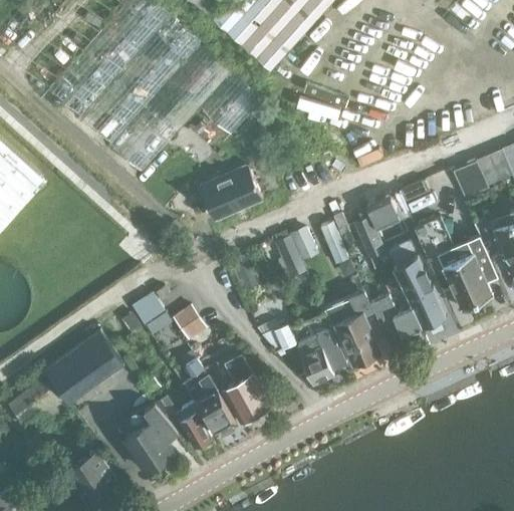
[(264,98),(155,0),(130,0),(42,97),(166,208),(264,98)]
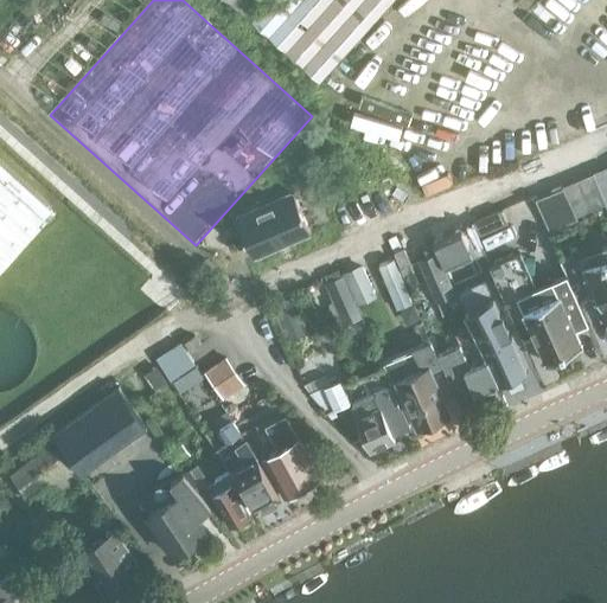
[(223,0),(244,19),(261,0),(223,0)]
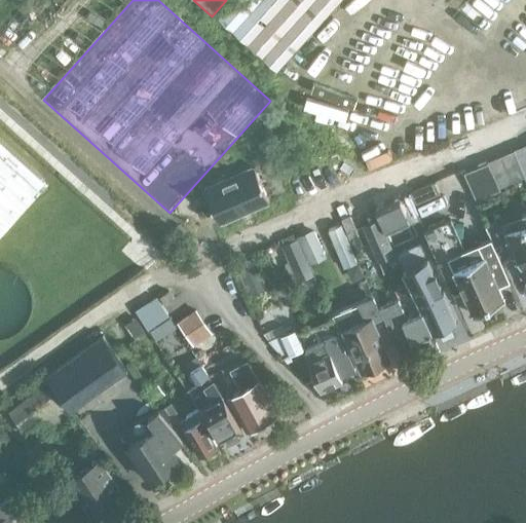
[(277,75),(343,0),(235,0),(217,22),(276,74),(277,75)]
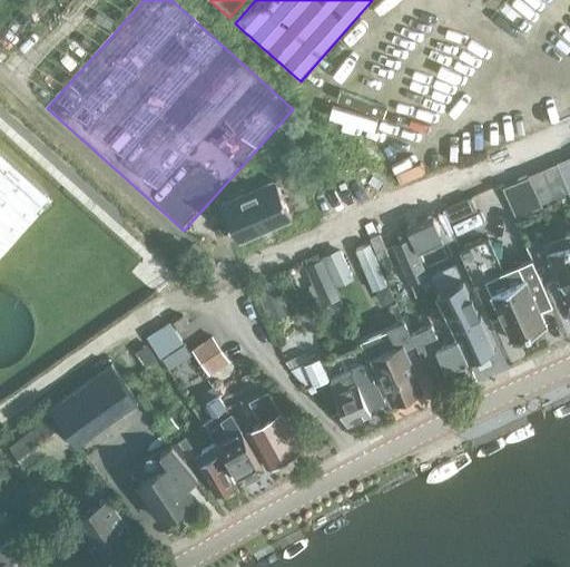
[(394,134),(389,143),(413,159),(492,45),(471,30),(412,116),(400,107),(385,128),(394,134)]
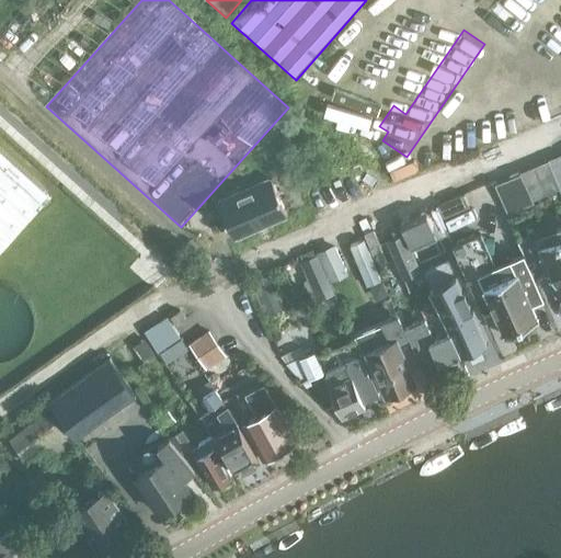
[(0,248),(48,195),(0,150),(0,248)]
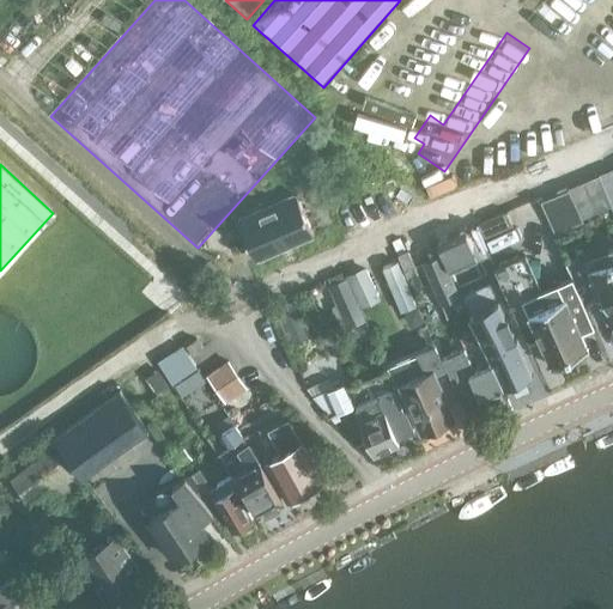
[(612,170),(599,177),(599,178),(569,192),(582,223),(611,211),(612,214),(612,170)]
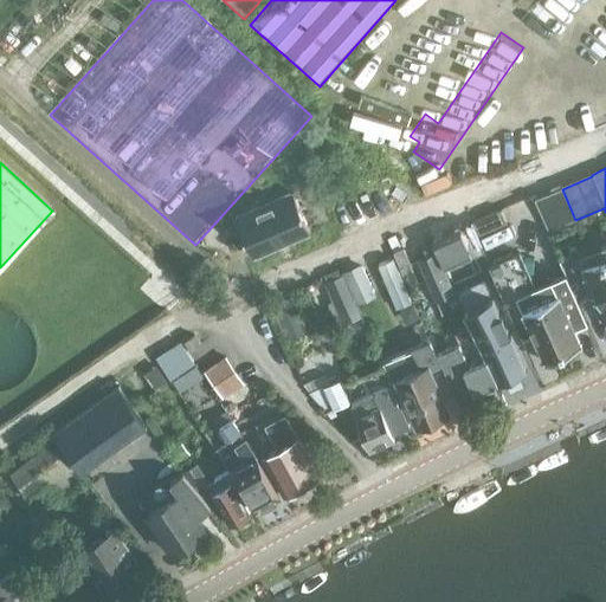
[(536,202),(549,232),(575,221),(562,191),(536,202)]
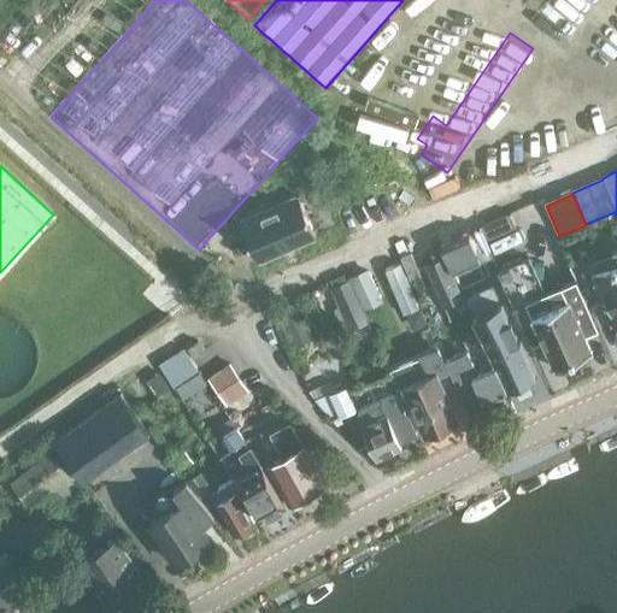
[(240,224),(258,264),(316,239),(298,199),(240,224)]
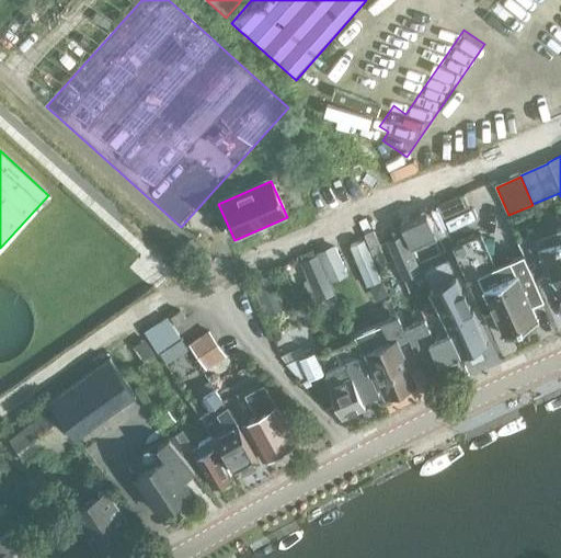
[(465,197),(436,208),(442,221),(469,209),(465,197)]
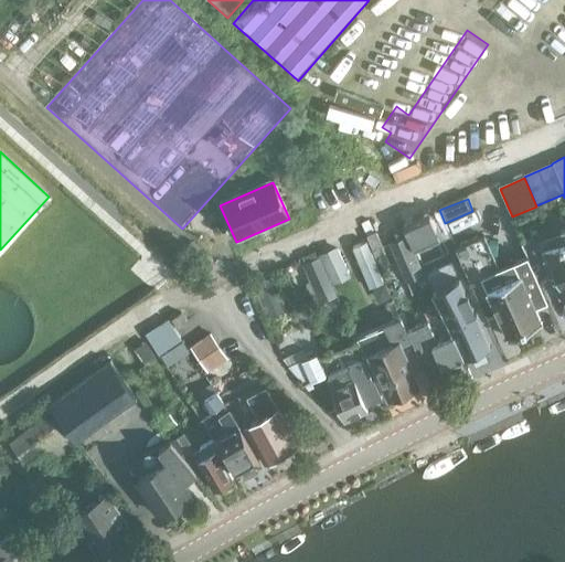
[(429,215),(404,226),(416,255),(441,244),(429,215)]
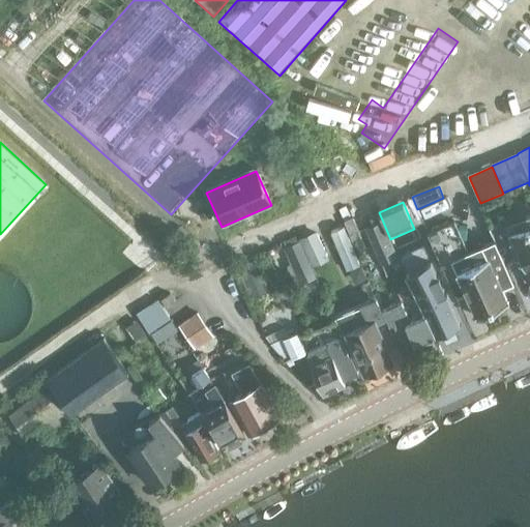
[(361,240),(353,220),(351,221),(346,208),(339,211),(352,244),(361,240)]
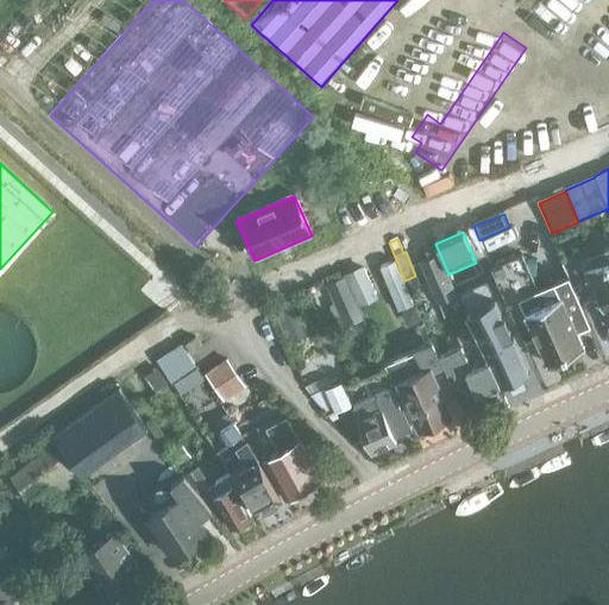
[(608,250),(604,252),(604,254),(606,253),(608,263),(584,273),(588,284),(594,298),(595,303),(595,302),(596,303),(604,321),(608,320),(608,250)]
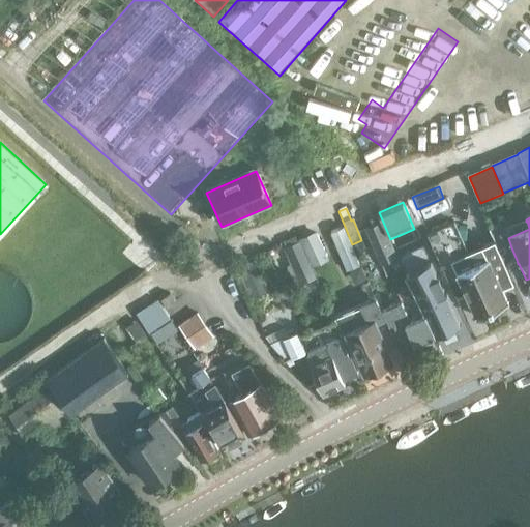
[(396,257),(380,221),(365,227),(381,263),(396,257)]
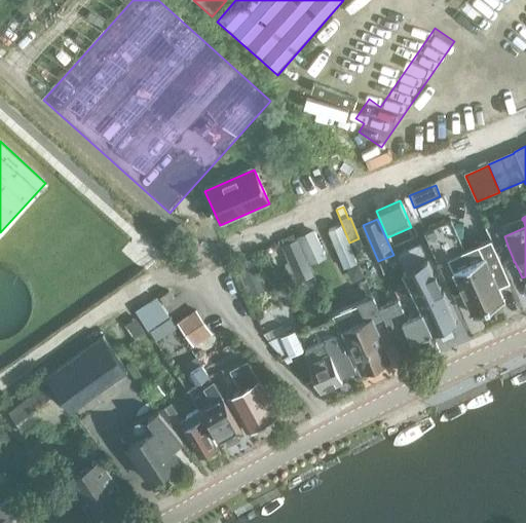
[(358,265),(341,226),(328,232),(344,271),(358,265)]
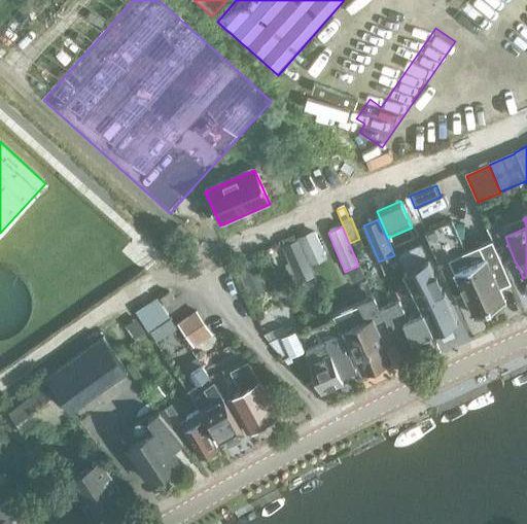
[(316,234),(300,241),(310,265),(326,257),(316,234)]
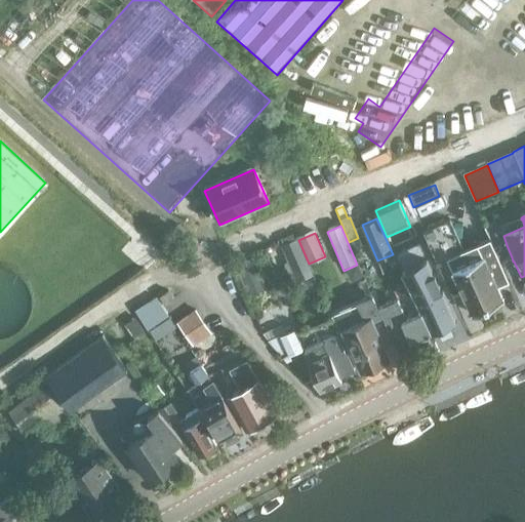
[(483,258),(452,272),(473,316),(503,303),(492,276),(503,272),(491,240),(477,246),(483,258)]
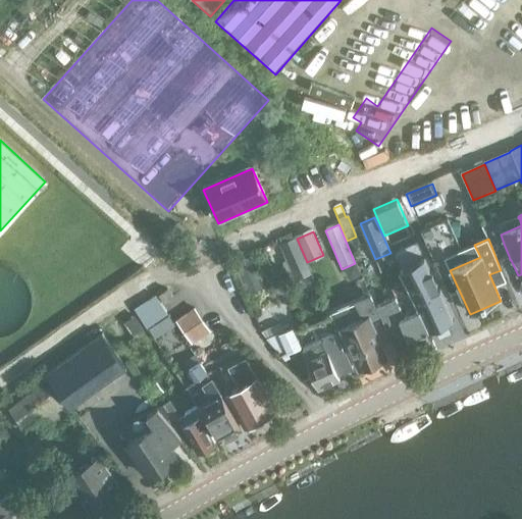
[(310,276),(295,240),(279,246),(286,261),(282,263),(288,275),(292,273),(296,282),(310,276)]
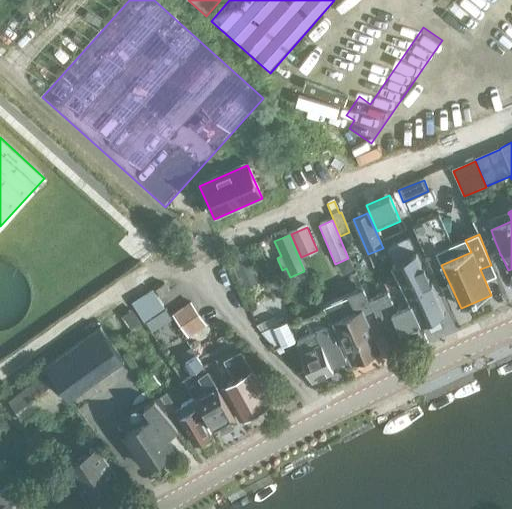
[(422,266),(416,253),(409,238),(385,248),(392,264),(421,327),(444,316),(431,286),(430,285),(431,284),(431,282),(429,283),(423,268),(424,268),(423,266),(422,266)]
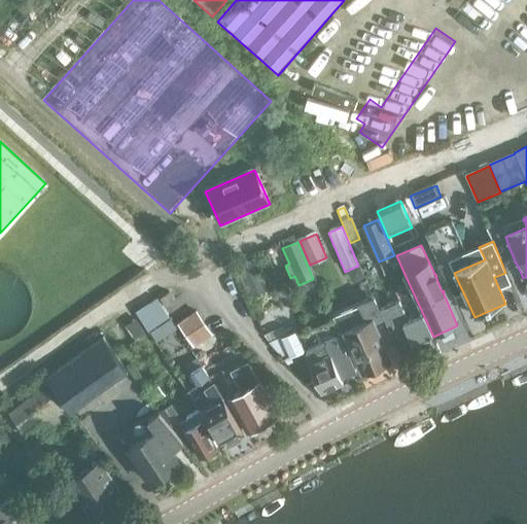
[(266,292),(252,262),(236,269),(249,300),(266,292)]
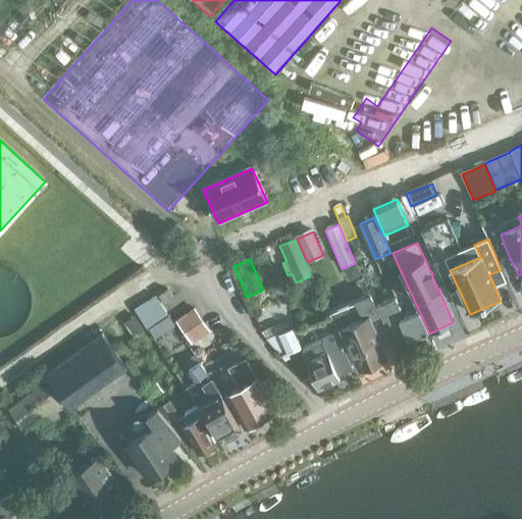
[(356,264),(345,269),(350,280),(361,275),(356,264)]
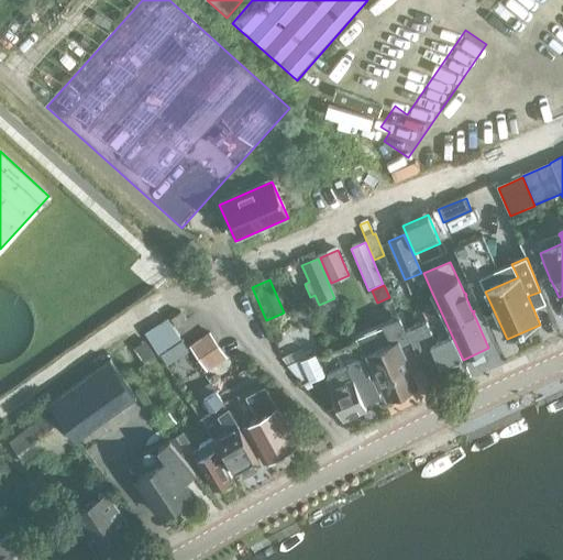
[(0,343),(31,343),(29,288),(0,289),(0,343)]
